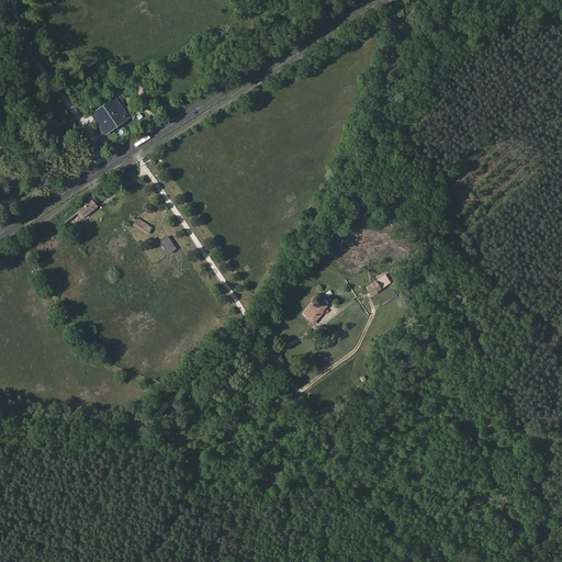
[(125,94),(121,88),(115,91),(120,98),(125,94)]
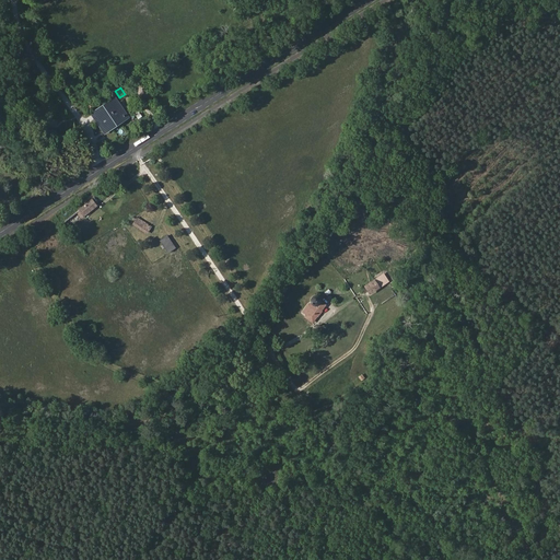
[(105,132),(96,117),(116,104),(126,119),(127,118),(115,98),(91,113),(104,133),(105,132)]
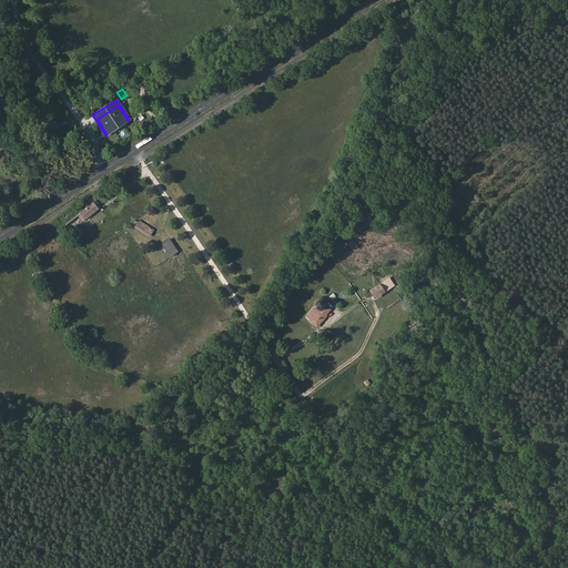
[(118,105),(98,119),(107,134),(128,121),(118,105)]
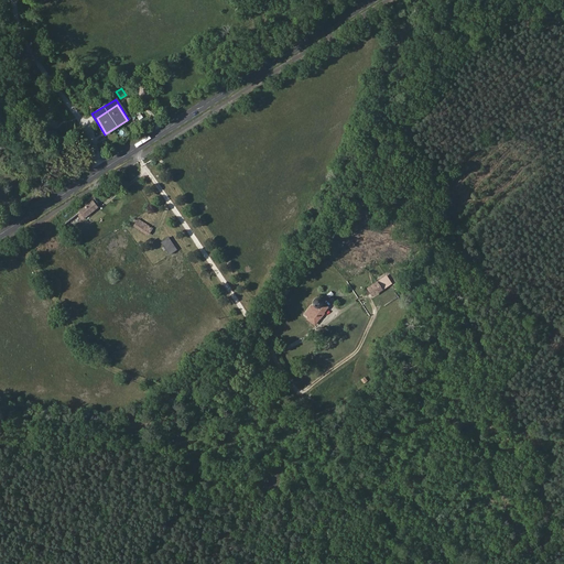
[(56,122),(46,120),(43,130),(53,133),(56,122)]
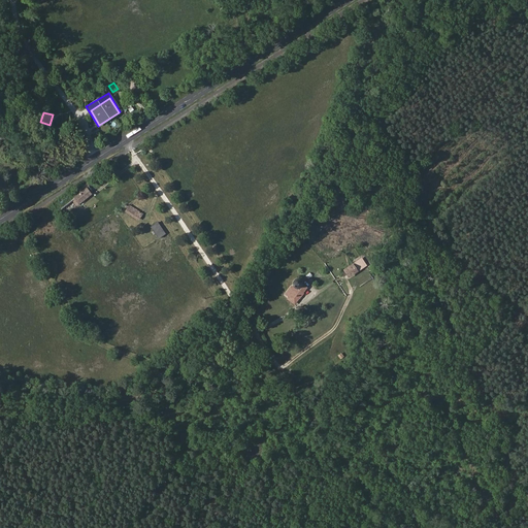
[(86,185),(78,190),(80,193),(88,188),(86,185)]
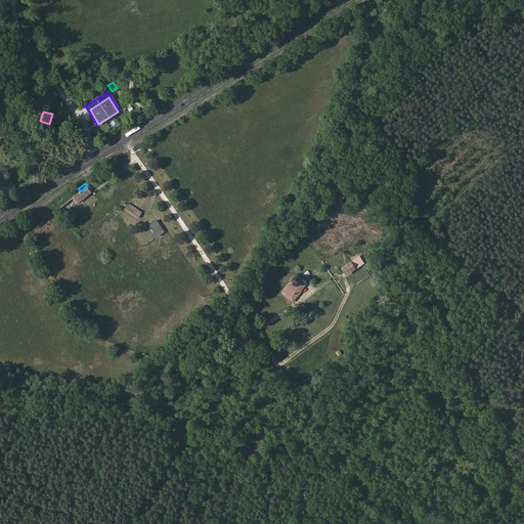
[(78,204),(92,192),(87,186),(80,191),(73,198),(78,204)]
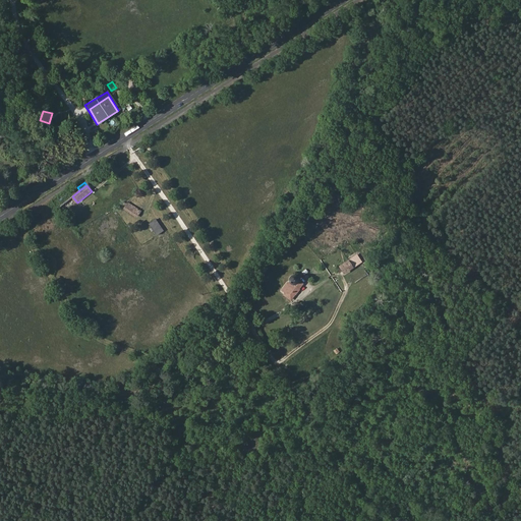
[(142,211),(128,201),(124,209),(137,218),(142,211)]
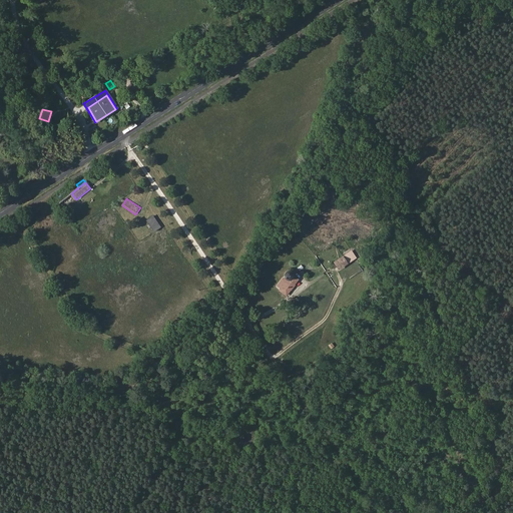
[(161,226),(152,214),(145,219),(154,231),(161,226)]
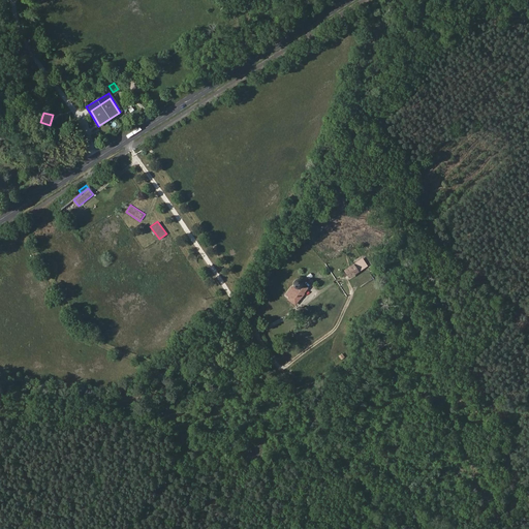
[(364,259),(346,271),(350,277),(365,268),(363,265),(367,262),(364,259)]
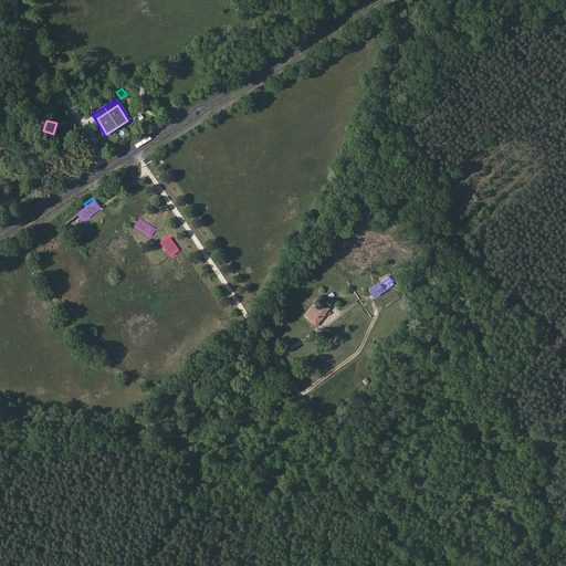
[(313,303),(314,305),(306,314),(310,317),(317,324),(331,308),(325,304),(325,303),(325,301),(324,299),(322,296),(318,296),(316,297),(315,299),(313,301),(313,303)]
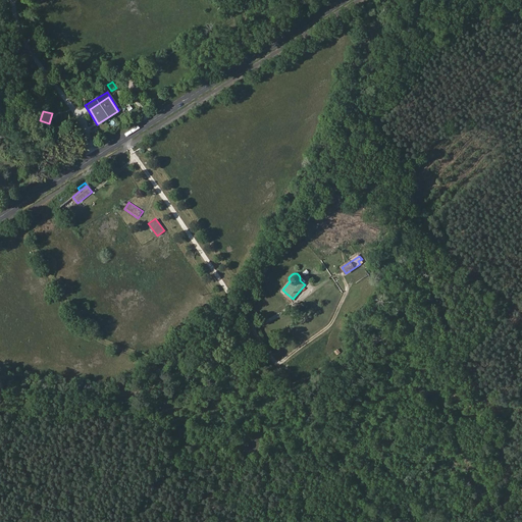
[(292,302),(293,299),(285,293),(283,296),(292,302)]
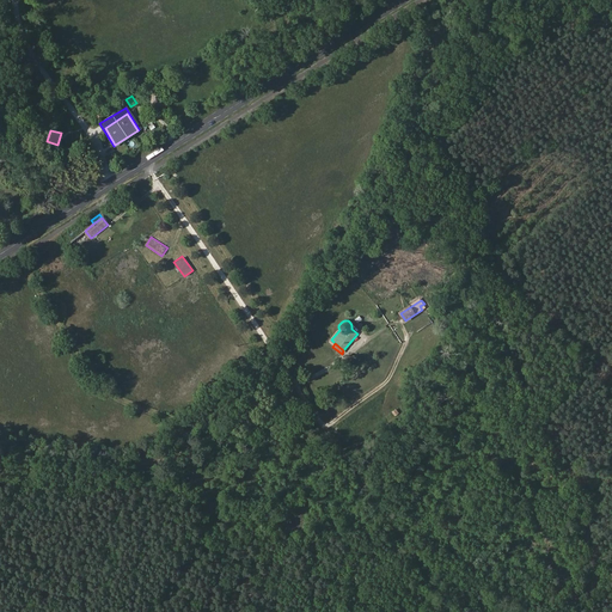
[(286,404),(294,392),(291,389),(281,401),(286,404)]
